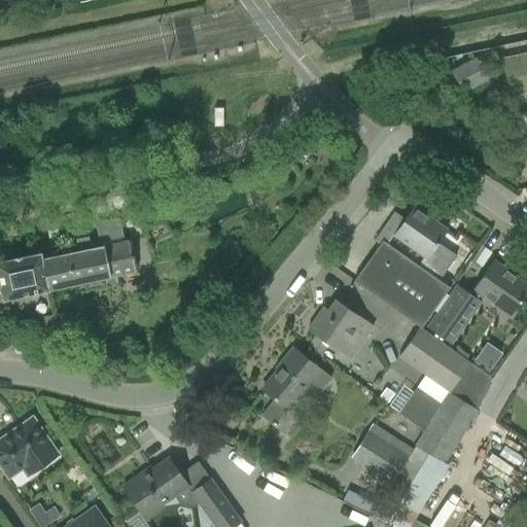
[(2,0),(4,12),(18,10),(15,0),(2,0)]
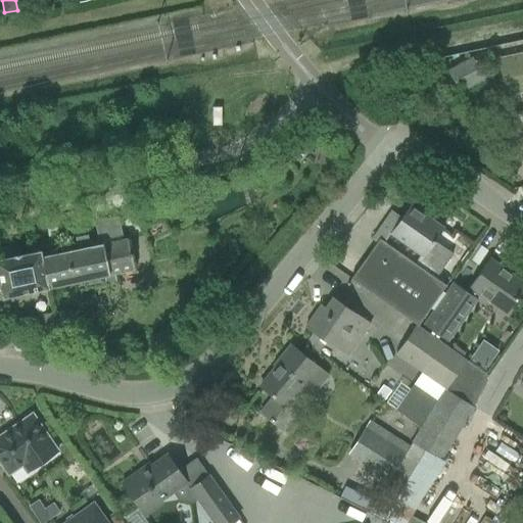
[(522,52),(496,58),(505,97),(522,93),(522,52)]
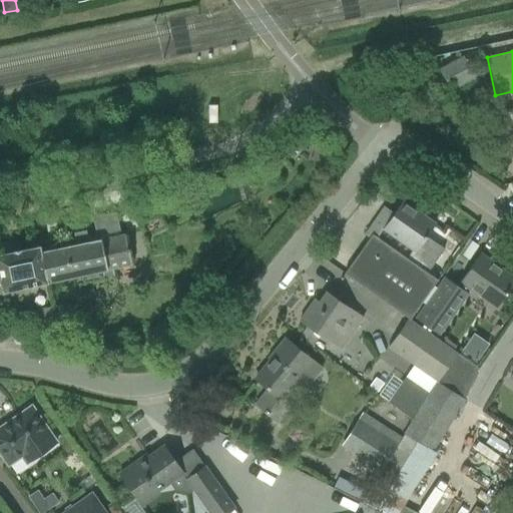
[(439,70),(450,89),(473,77),(462,57),(439,70)]
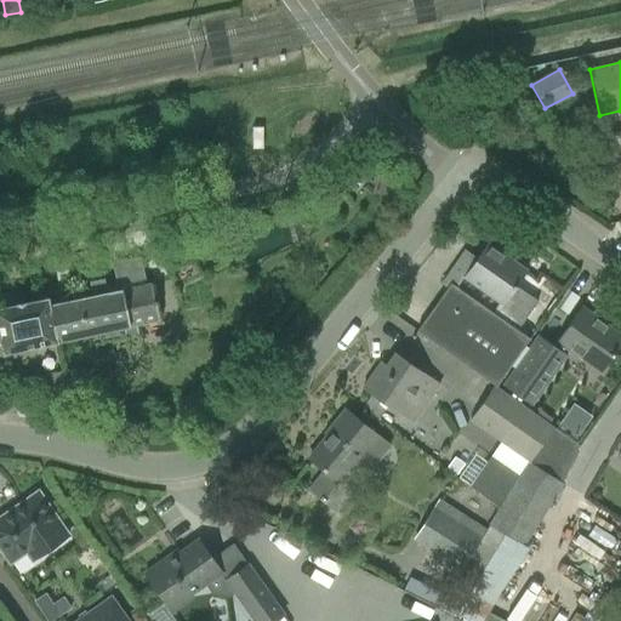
[(451,269),(451,271),(462,278),(497,303),(490,313),(516,330),(536,302),(528,296),(514,288),(524,273),(527,272),(486,244),(476,258),(465,251),(451,269)]
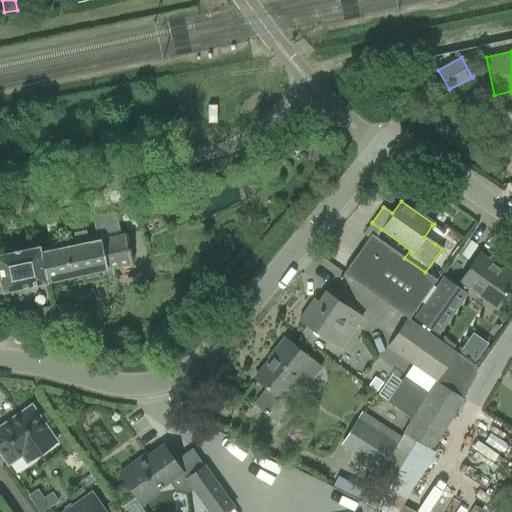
[(77,244),(40,252),(46,282),(101,270),(103,279),(114,277),(112,267),(130,263),(128,254),(124,234),(101,239),(100,234),(85,237),(85,235),(75,237),(77,244)]
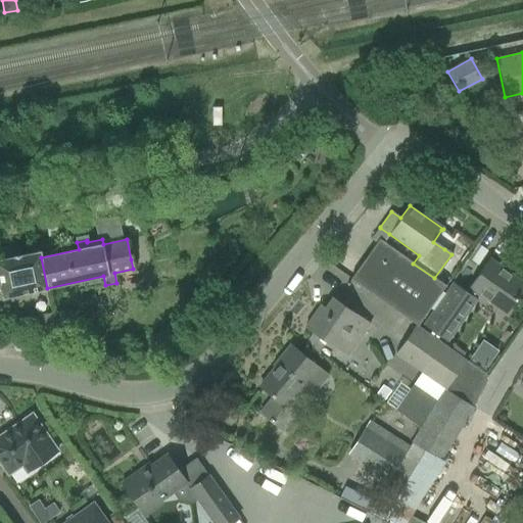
[(376,241),(350,279),(367,290),(376,297),(416,325),(417,326),(445,286),(383,243),(378,239),(376,241)]
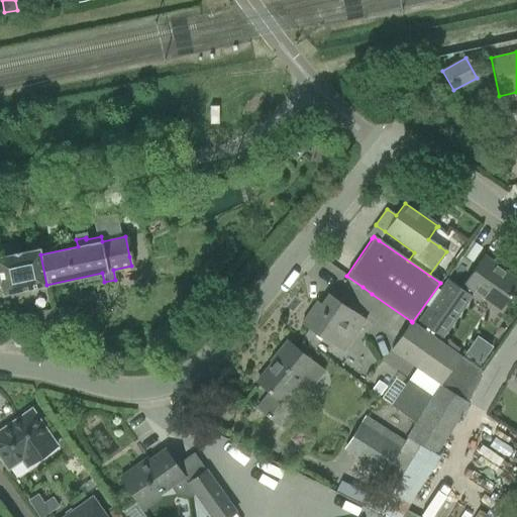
[(46,285),(40,254),(38,248),(0,256),(0,286),(1,287),(2,294),(46,285)]
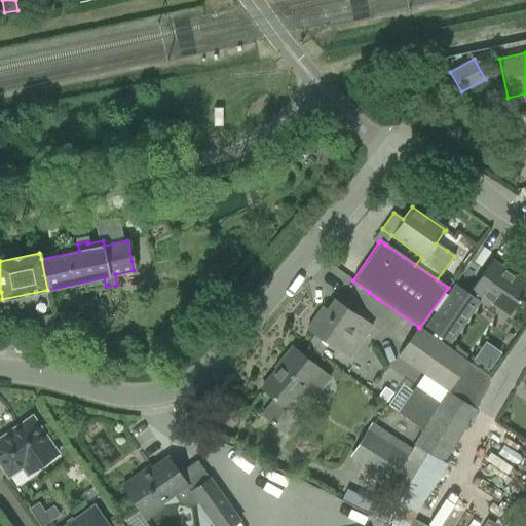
[(518,303),(525,291),(525,284),(492,260),(468,293),(456,285),(444,301),(425,327),(450,344),(482,297),(509,315),(518,303)]
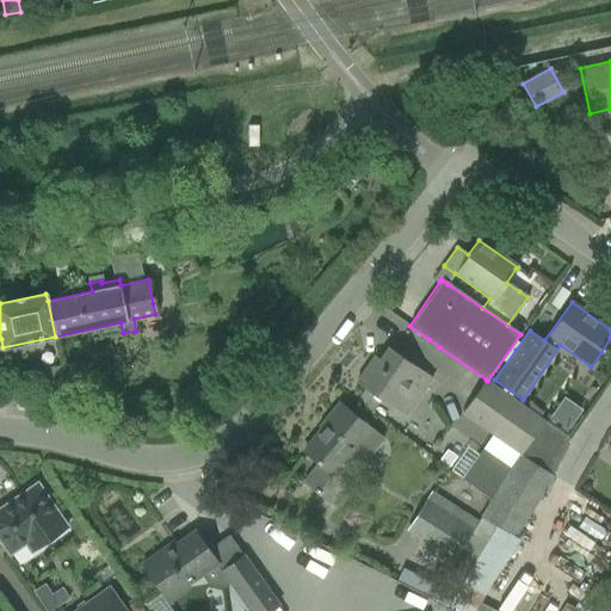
[(407,362),(388,349),(380,360),(374,357),(357,382),(376,396),(406,415),(432,380),(407,362)]
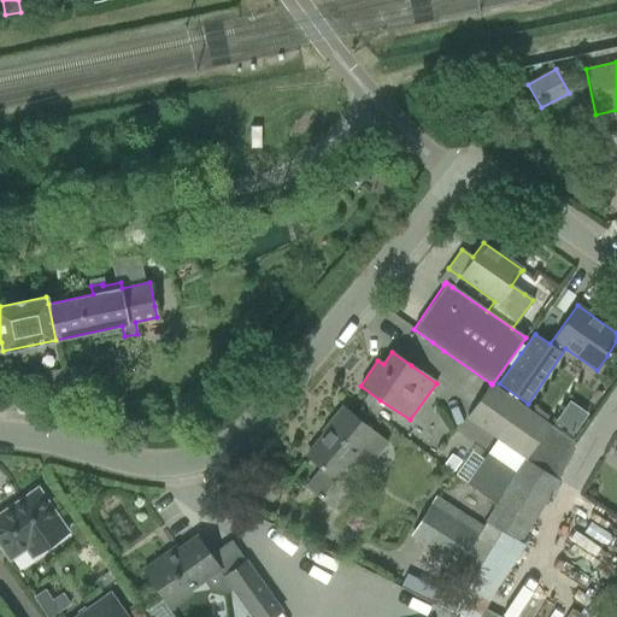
[(497,506),(526,459),(547,428),(550,425),(548,424),(492,385),(491,383),(466,417),(524,458),(516,472),(488,452),(466,483),(495,505),(497,506)]
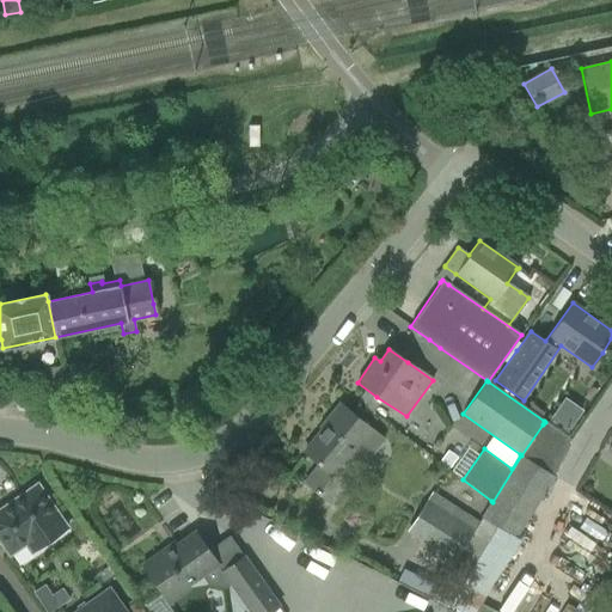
[(329,505),(383,440),(340,404),(319,429),(322,430),(304,452),(319,465),(304,483),(314,491),(313,493),(318,496),(319,496),(329,505)]
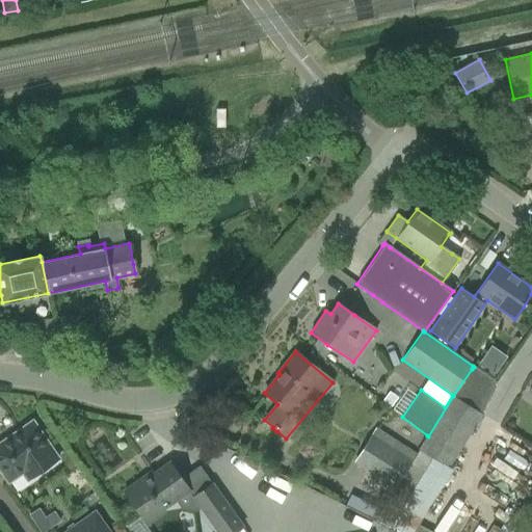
[(454,396),(453,396),(482,415),(494,384),(495,381),(474,367),(454,396)]
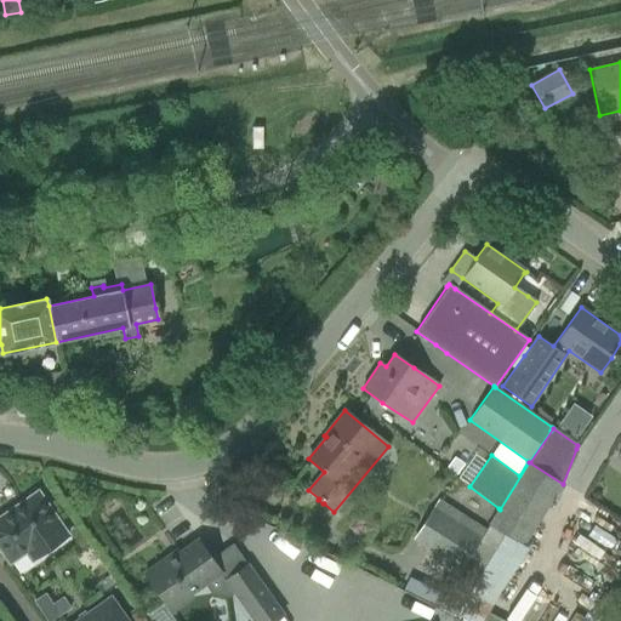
[(463,620),(479,620),(563,484),(529,462),(500,510),(499,508),(489,528),(489,527),(482,537),(462,569),(439,608),(463,620)]
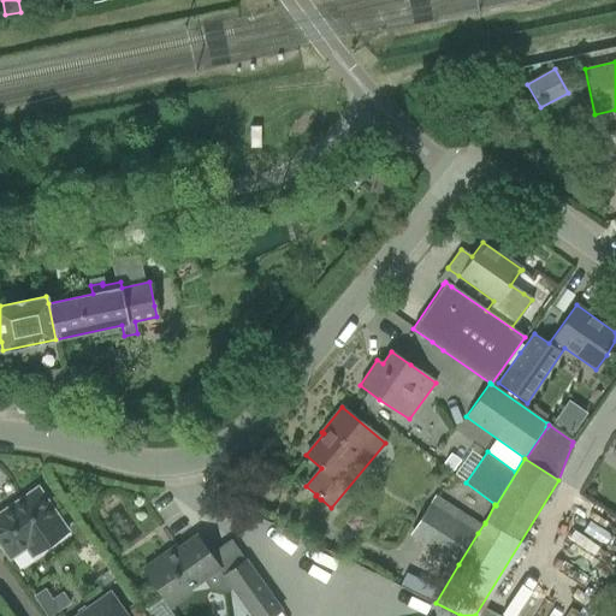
[(30,556),(46,546),(67,531),(37,487),(0,513),(0,545),(10,560),(25,549),(30,556)]
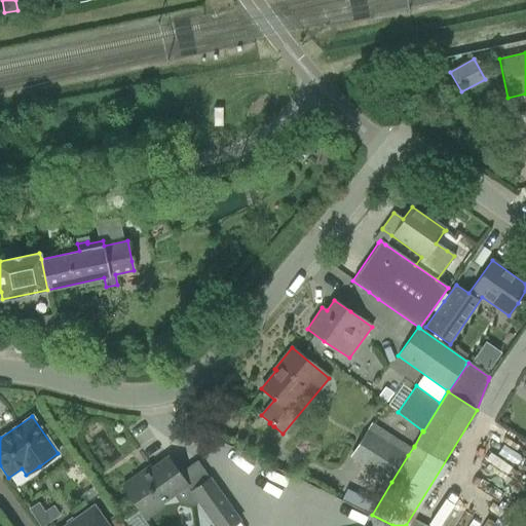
[(367,429),(350,458),(391,482),(408,455),(367,429)]
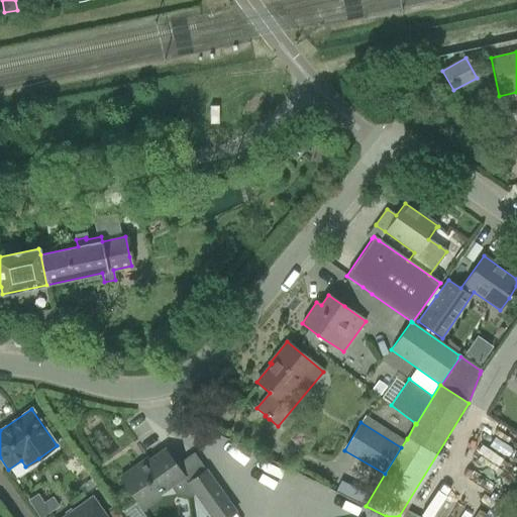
[(184,477),(165,449),(142,466),(140,463),(120,478),(131,494),(142,509),(159,498),(157,495),(184,477)]
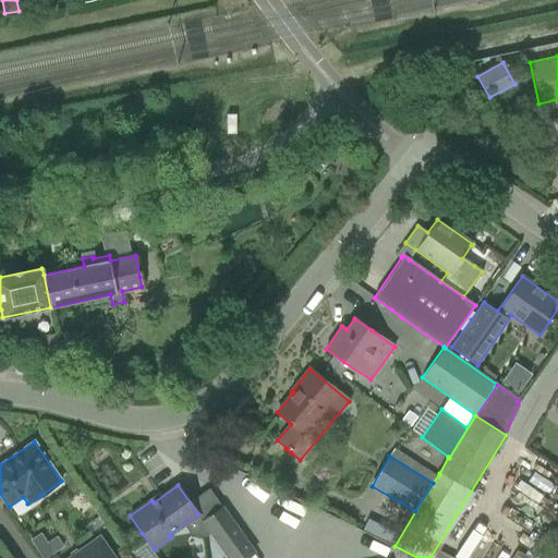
[(203,521),(203,522),(228,557),(246,557),(254,553),(222,508),(203,521)]
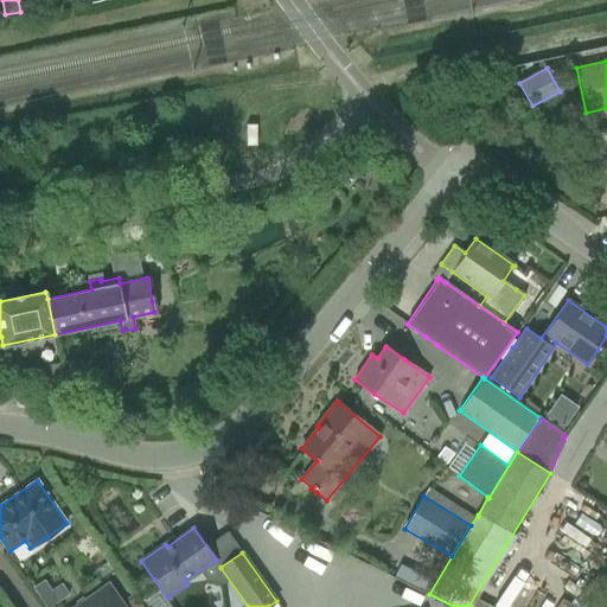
[(123,606),(108,583),(75,606),(123,606)]
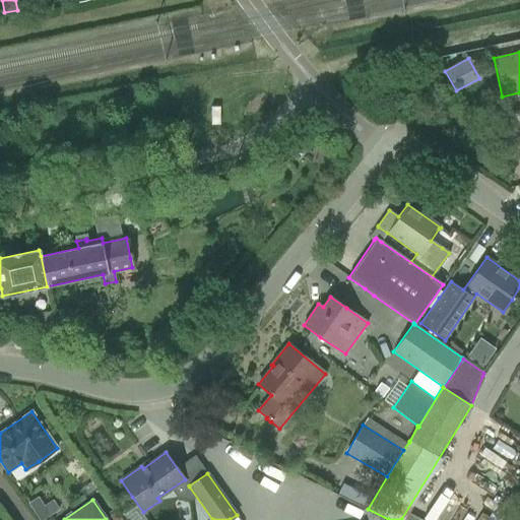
[(112,519),(120,519),(115,511),(109,515),(112,519)]
